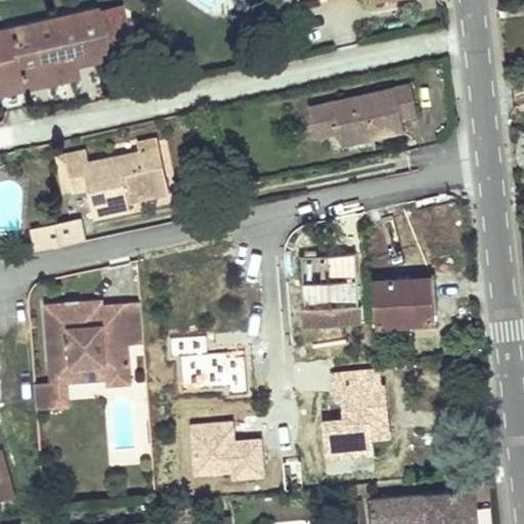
[(125,17),(99,24),(95,8),(0,29),(0,72),(16,69),(18,76),(76,63),(106,56),(106,54),(132,48),(125,17)]
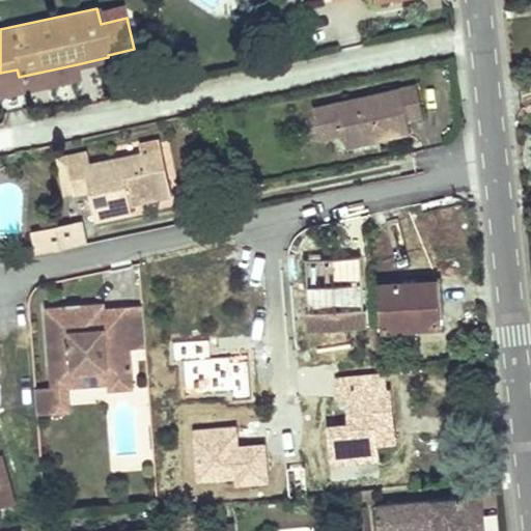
[(17,70),(0,73),(0,94),(79,77),(77,64),(19,77),(17,70)]
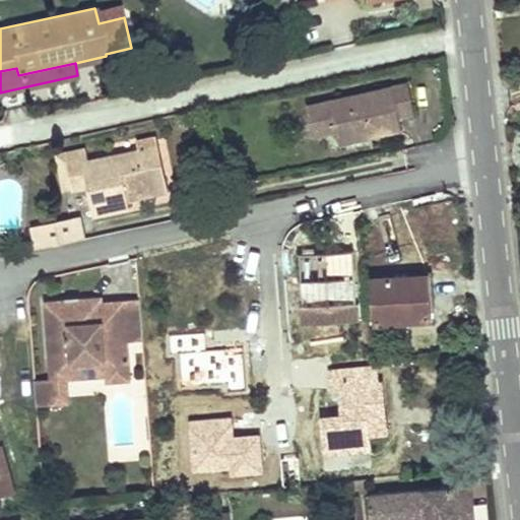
[(339,144),(402,130),(400,117),(415,114),(412,100),(408,83),(307,107),(310,122),(333,117),(336,131),(339,144)]
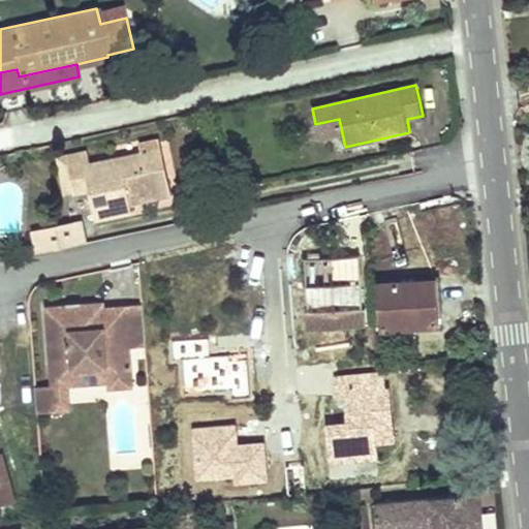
[(339,119),(315,124),(318,138),(342,133),(339,119)]
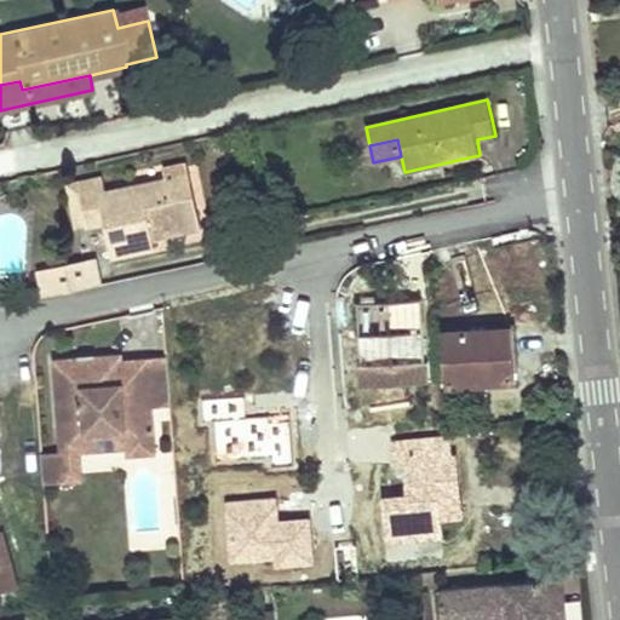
[(187,162),(164,167),(166,179),(189,174),(187,162)]
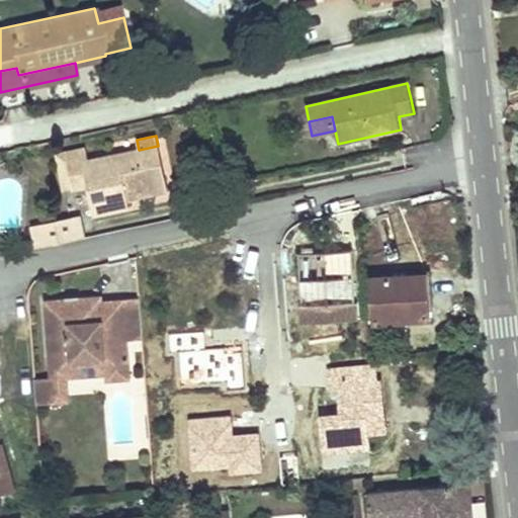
[(66,159),(73,189),(87,186),(93,214),(130,207),(127,198),(125,190),(166,181),(158,146),(139,150),(83,161),(82,156),(66,159)]
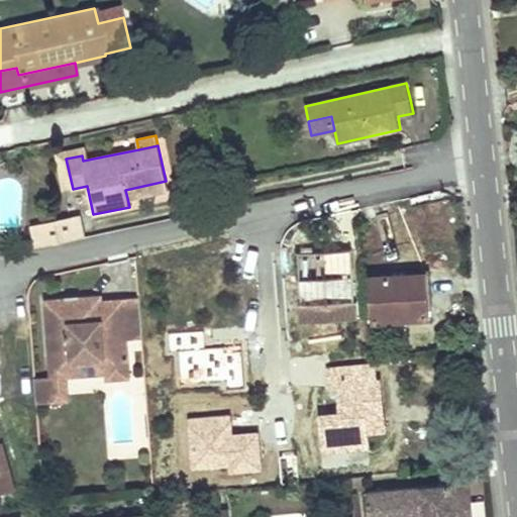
[(81,149),(58,153),(66,190),(73,189),(66,159),(82,156),(81,149)]
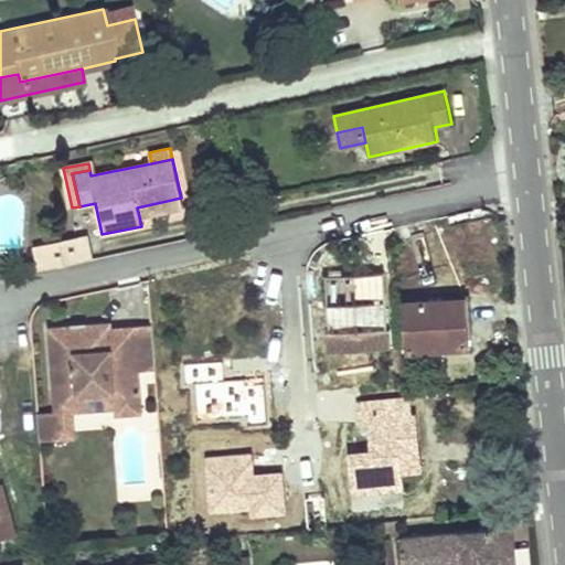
[(181,198),(137,208),(139,216),(182,206),(181,198)]
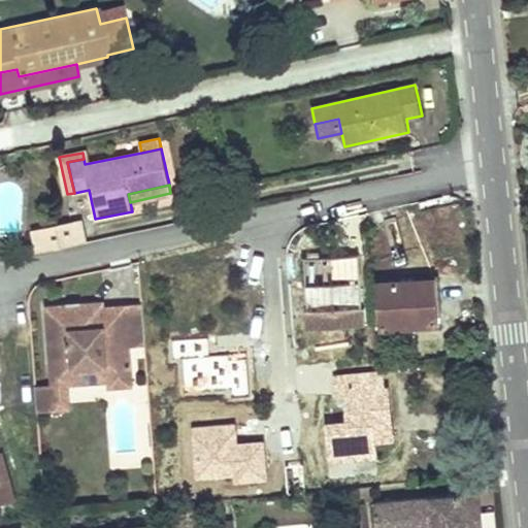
[(80,221),(33,230),(38,253),(85,242),(80,221)]
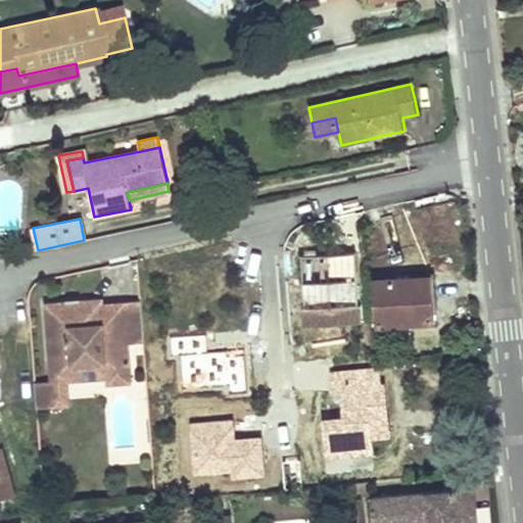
[(304,307),(359,304),(355,252),(302,254),(304,307)]
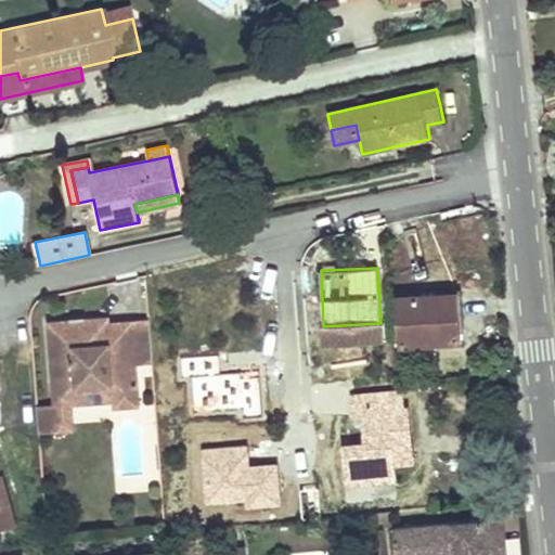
[(460,340),(456,294),(399,296),(402,343),(460,340)]
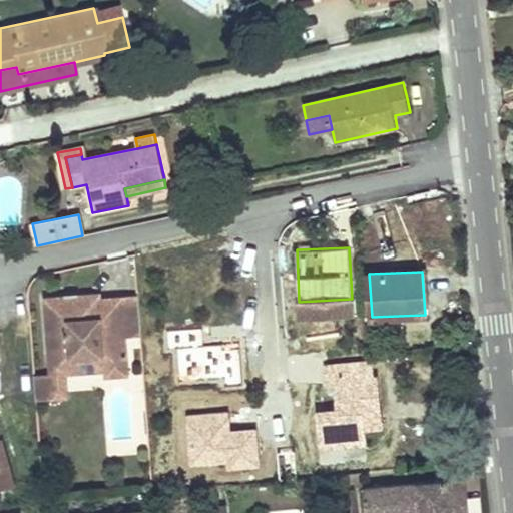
[(45,296),(50,360),(128,354),(127,336),(142,335),(139,294),(103,297),(102,292),(79,293),(79,300),(69,301),(69,294),(45,296)]
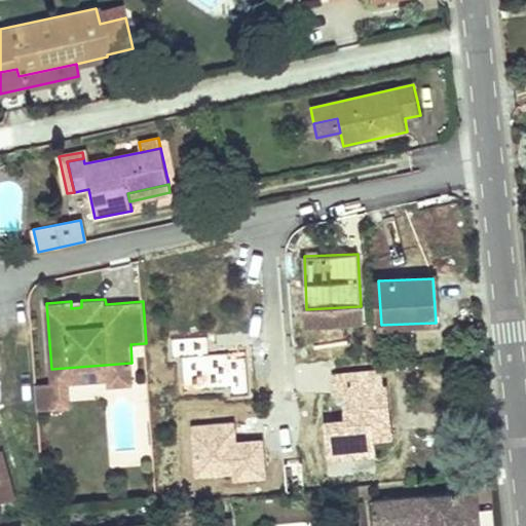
[(361,306),(306,309),(307,327),(362,324),(361,306)]
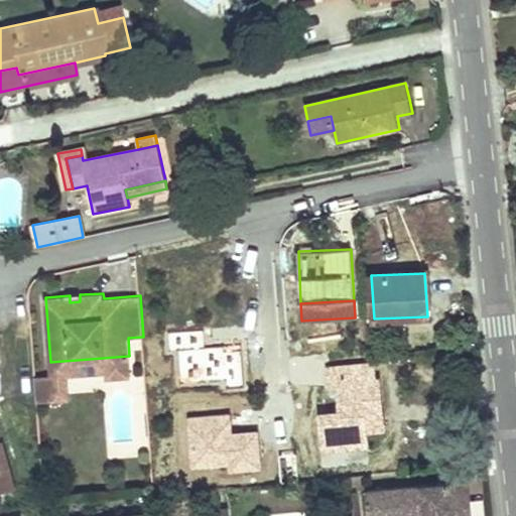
[(203,330),(167,333),(168,350),(177,349),(179,382),(225,379),(226,387),(244,386),(241,344),(204,347),(203,330)]
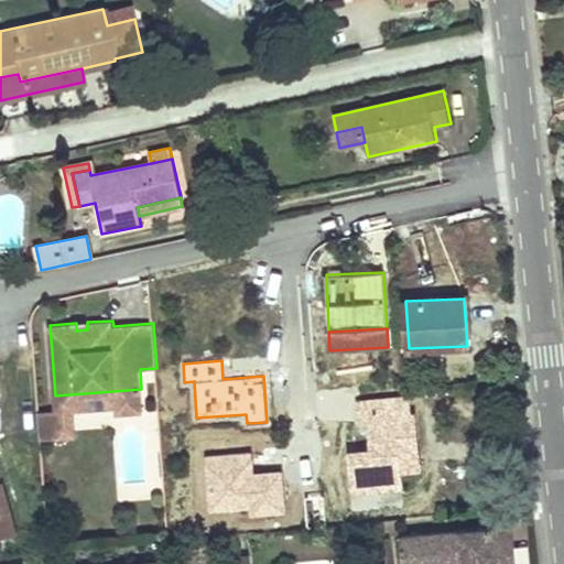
[(56,411),(58,437),(75,436),(73,411),(116,408),(116,414),(143,412),(141,389),(55,396),(56,411)]
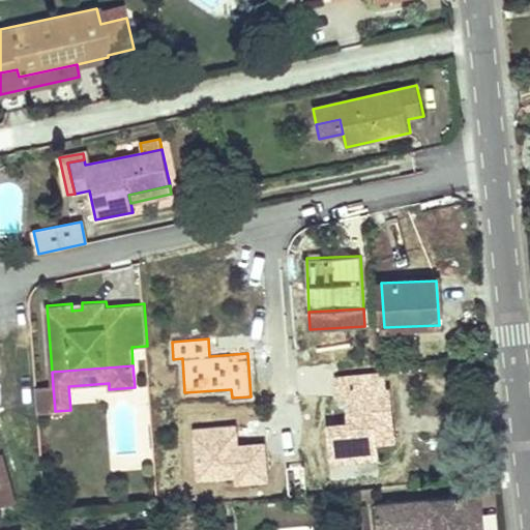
[(345,394),(348,424),(330,427),(333,462),(377,458),(375,439),(374,428),(392,425),(388,390),(385,390),(383,375),(337,379),(339,394),(345,394)]
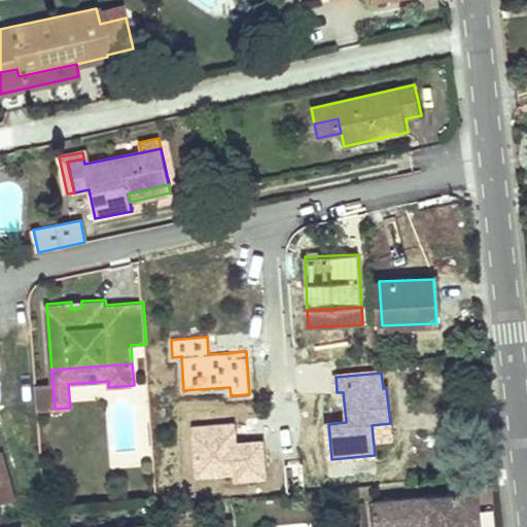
[(53,384),(37,385),(39,410),(55,409),(53,384)]
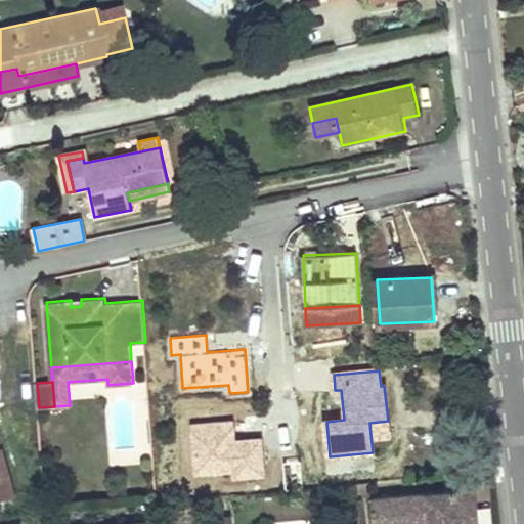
[(231,419),(191,423),(197,474),(234,470),(234,477),(263,474),(260,438),(233,441),(231,419)]
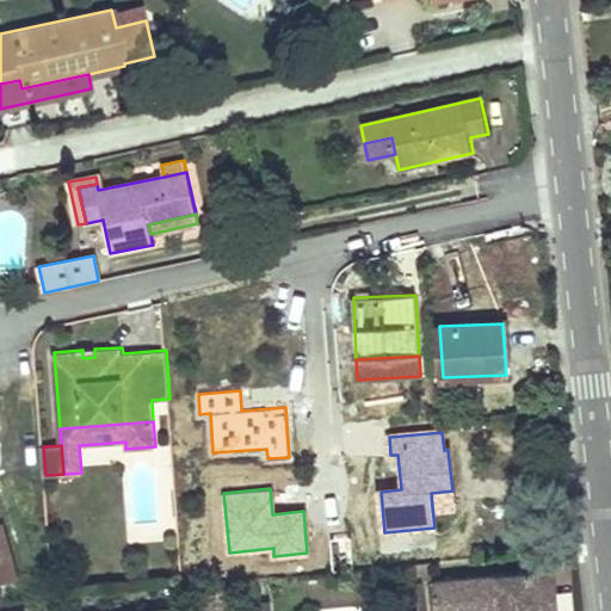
[(452,491),(431,493),(432,506),(454,504),(452,491)]
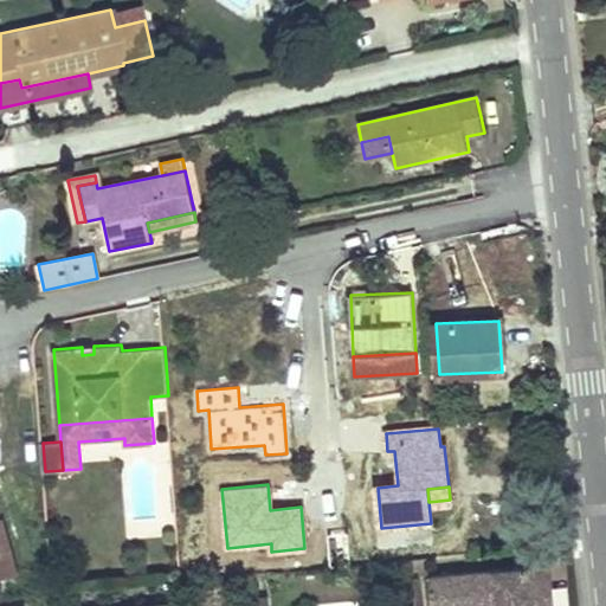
[(2,517),(0,517),(0,574),(18,569),(2,517)]
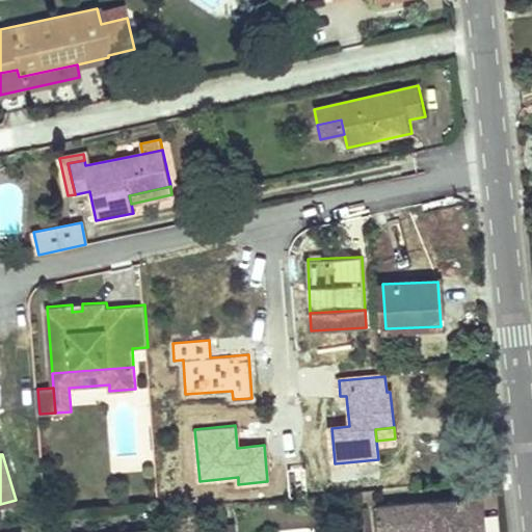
[(375,494),(374,489),(360,490),(361,500),(371,499),(375,494)]
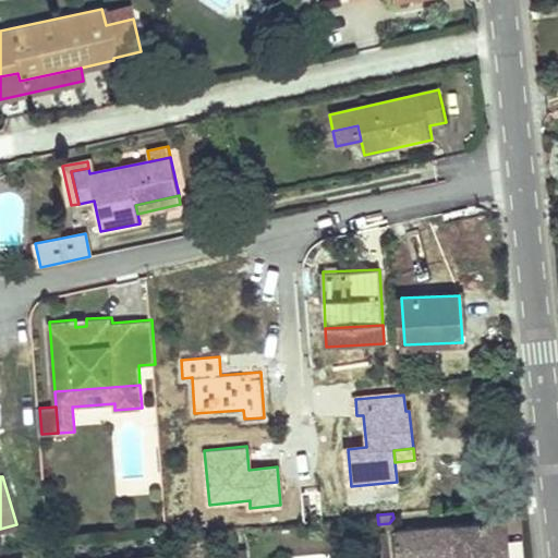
[(509,557),(506,519),(395,529),(397,557),(509,557)]
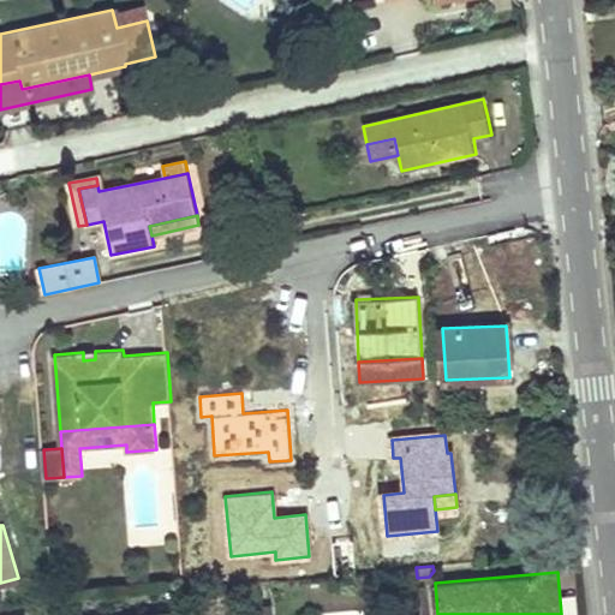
All buildings are outlined.
